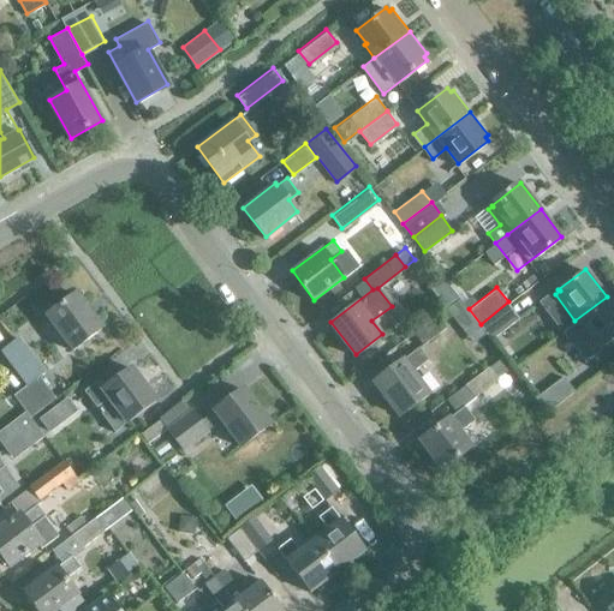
[(76,291),(46,313),(72,348),(102,327),(76,291)]
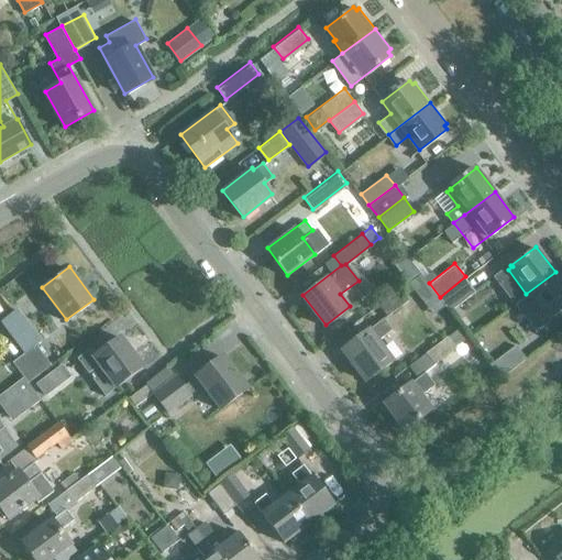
[(548,318),(561,308),(561,280),(555,272),(526,294),(514,303),(536,331),(550,320),(548,318)]
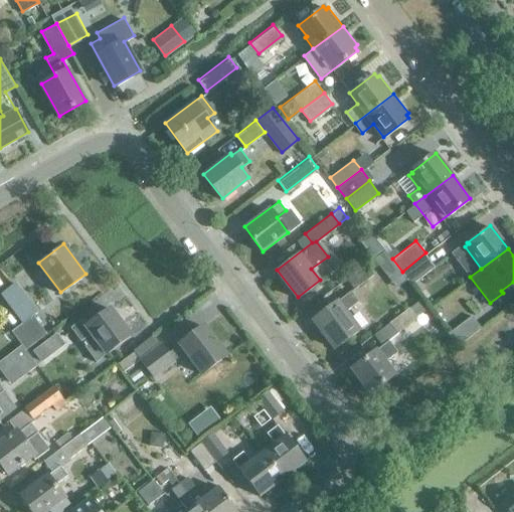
[(425,252),(402,272),(411,284),(436,266),(425,252)]
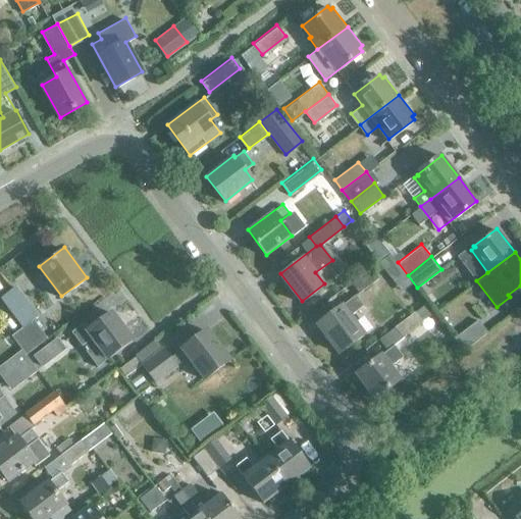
[(376,276),(369,267),(350,282),(357,292),(376,276)]
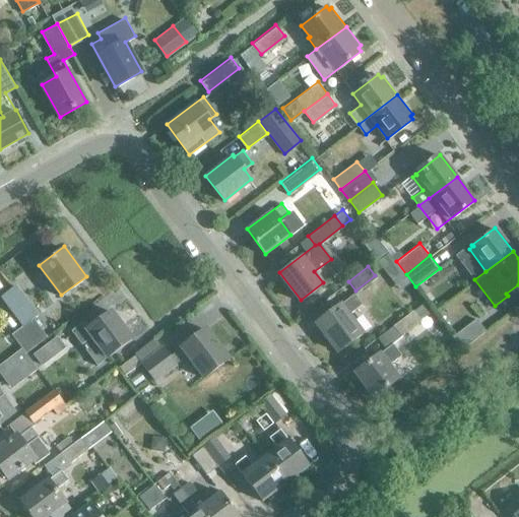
[(16,283),(0,295),(0,296),(12,313),(28,300),(16,283)]
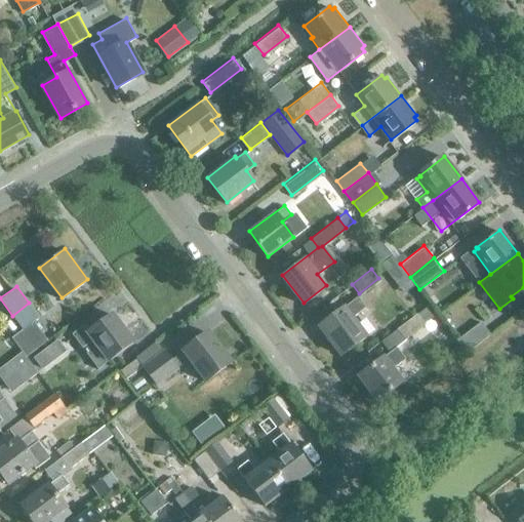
[(320,324),(341,354),(365,336),(351,317),(364,306),(357,295),(320,324)]
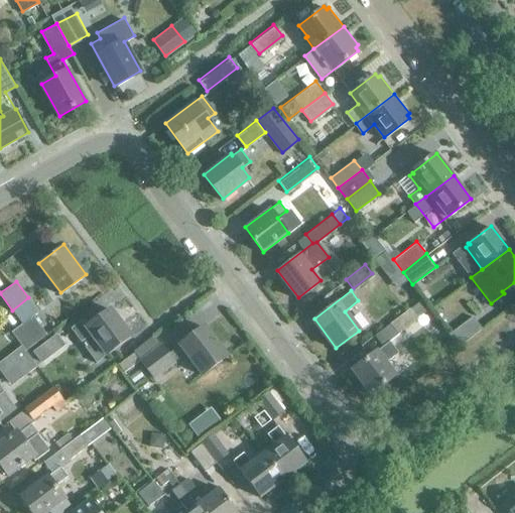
[(409,306),(390,322),(397,332),(417,316),(410,305),(409,306)]
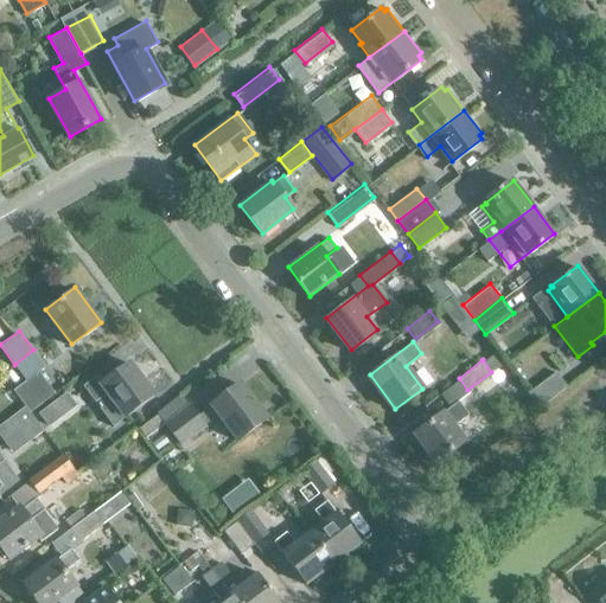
[(97,373),(83,384),(95,401),(113,424),(125,416),(154,393),(129,360),(103,380),(97,373)]
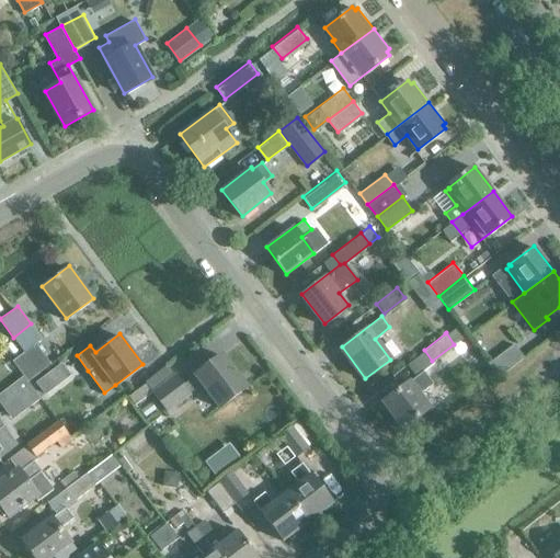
[(23,350),(38,369),(48,362),(34,342),(23,350)]
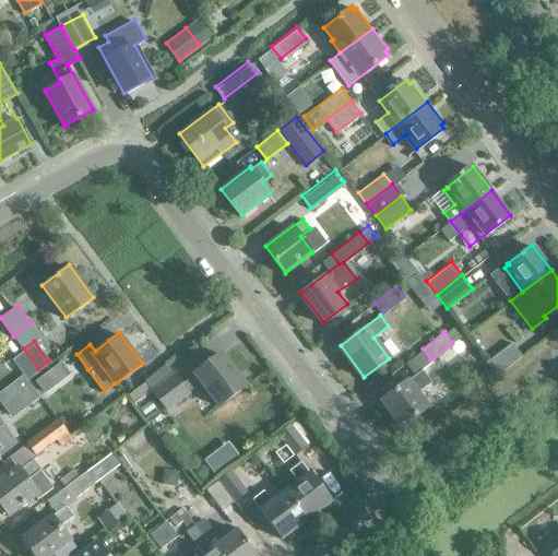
[(521,354),(511,341),(486,361),(497,374),(521,354)]
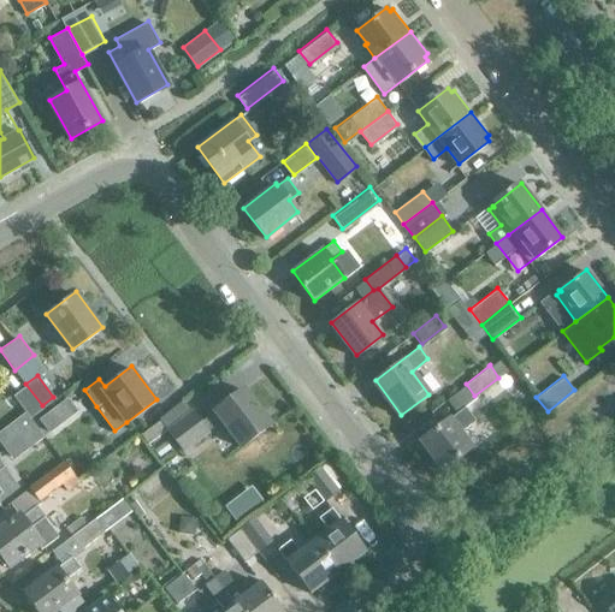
[(25,384),(12,394),(24,411),(28,416),(30,415),(42,405),(25,384)]
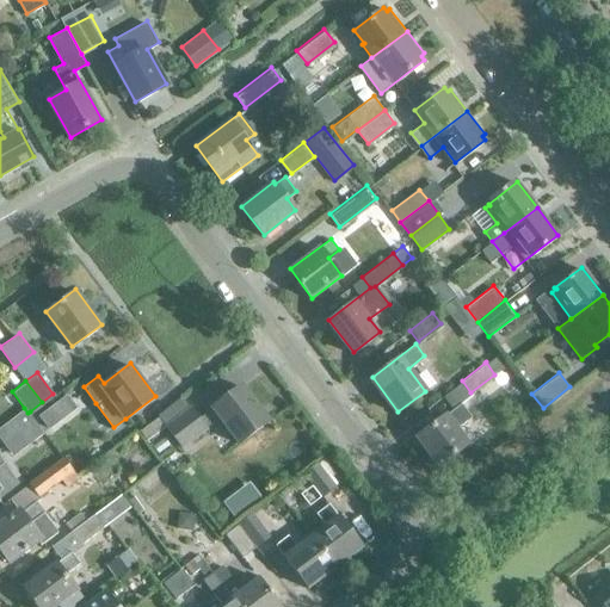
[(184,397),(141,429),(148,440),(168,426),(184,445),(208,427),(207,426),(220,415),(240,441),(269,419),(242,384),(199,416),(192,407),(191,408),(184,397)]
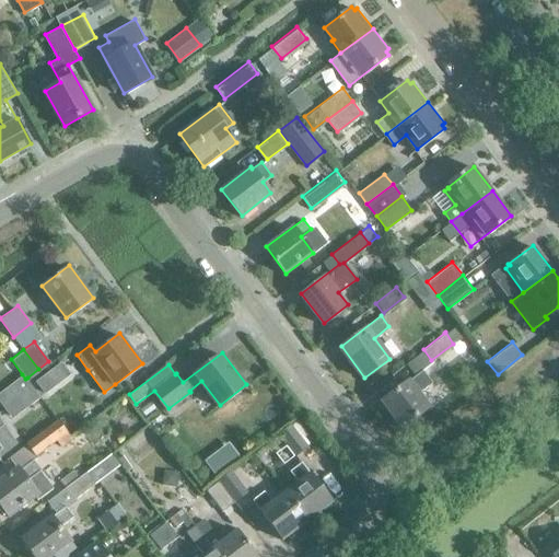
[(422,370),(382,399),(403,427),(428,407),(417,393),(431,383),(422,370)]
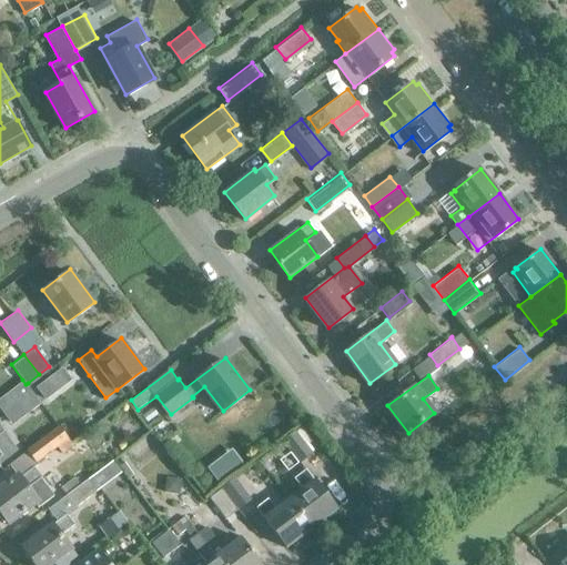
[(49,377),(38,386),(47,399),(59,390),(49,377)]
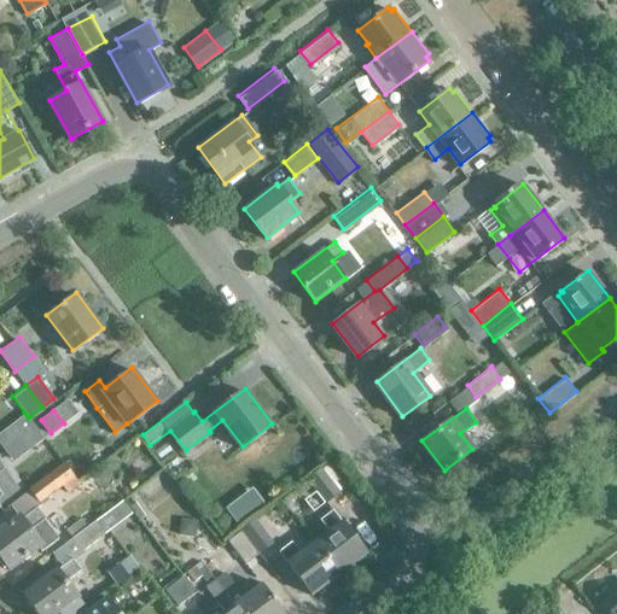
[(24,413),(0,431),(0,445),(3,449),(25,432),(33,442),(44,433),(40,430),(30,416),(28,417),(24,413)]
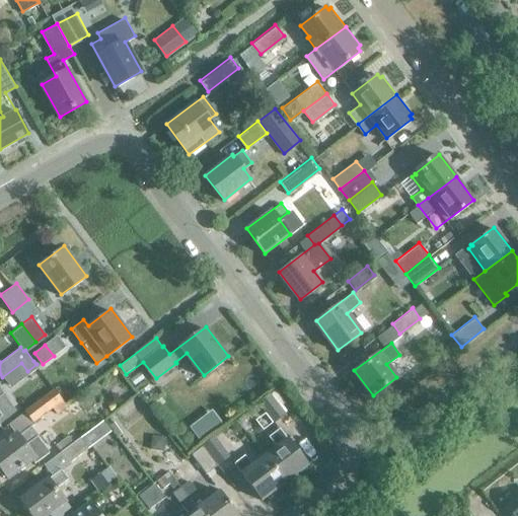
[(25,410),(33,420),(54,406),(59,413),(67,406),(54,388),(25,410)]
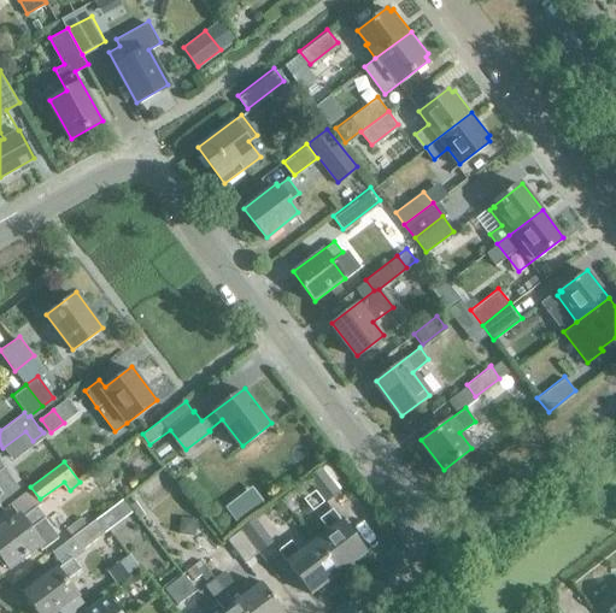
[(322,466),(309,477),(326,499),(339,488),(322,466)]
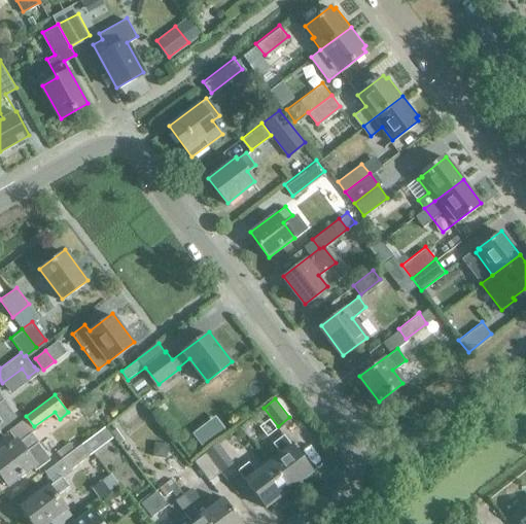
[(48,485),(21,505),(34,523),(44,523),(50,520),(54,523),(61,523),(72,516),(58,496),(71,486),(64,478),(73,470),(72,469),(92,454),(91,453),(114,435),(106,424),(45,470),(54,482),(48,485)]
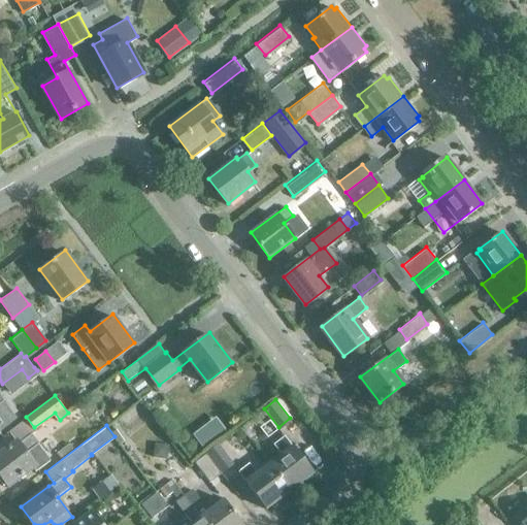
[(205,425),(194,434),(203,447),(215,438),(205,425)]
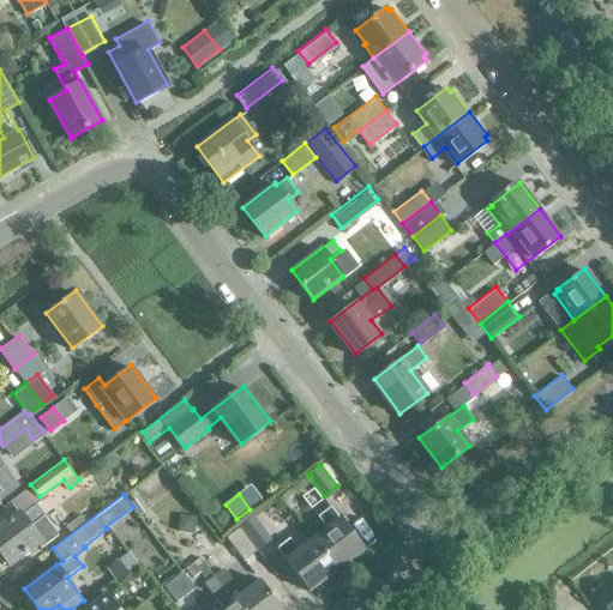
[(19,511),(0,525),(0,557),(4,562),(6,560),(10,563),(38,541),(41,545),(58,532),(43,514),(46,513),(36,501),(20,513),(19,511)]
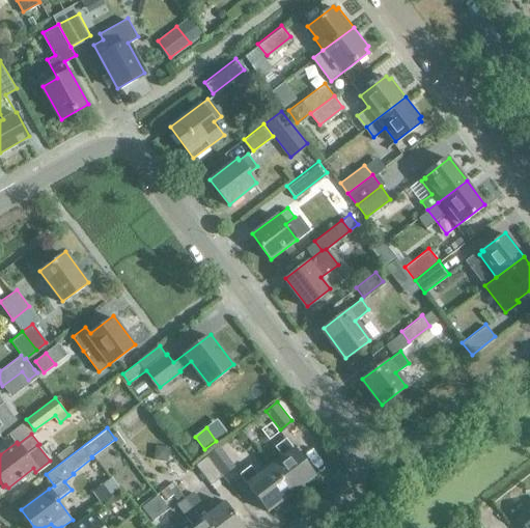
[(271,465),(291,492),(314,474),(286,437),(275,445),(283,455),(271,465)]
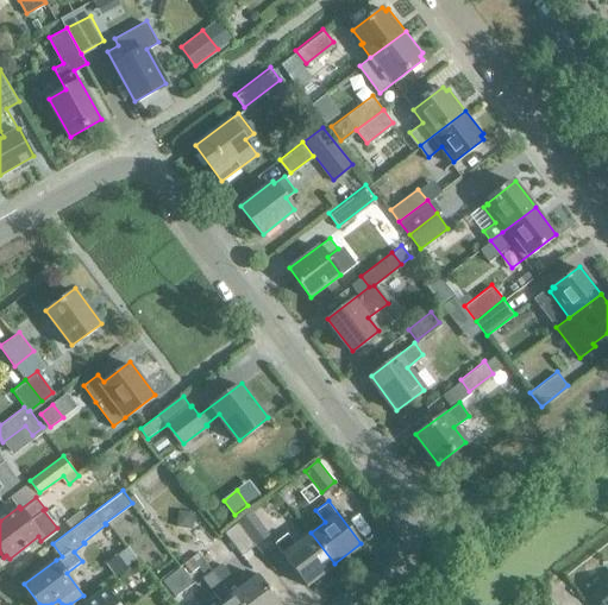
[(180,510),(179,525),(187,527),(194,521),(194,511),(180,510)]
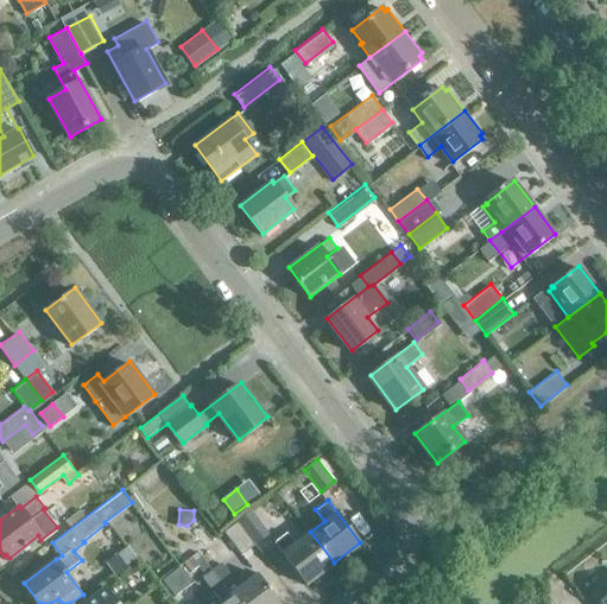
[(238,519),(254,541),(267,532),(250,509),(238,519)]
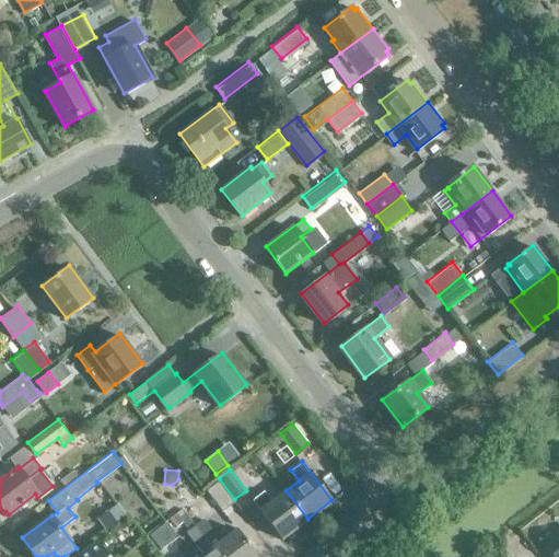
[(219,478),(205,488),(221,509),(234,499),(219,478)]
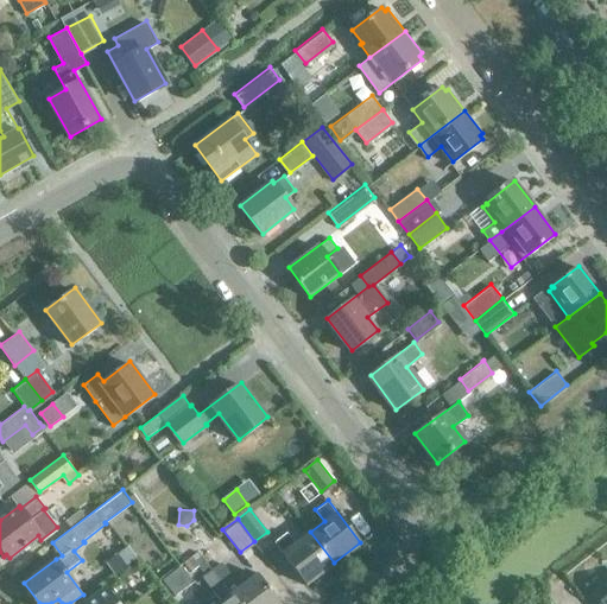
[(285,532),(274,540),(307,583),(334,563),(310,532),(295,544),(285,532)]
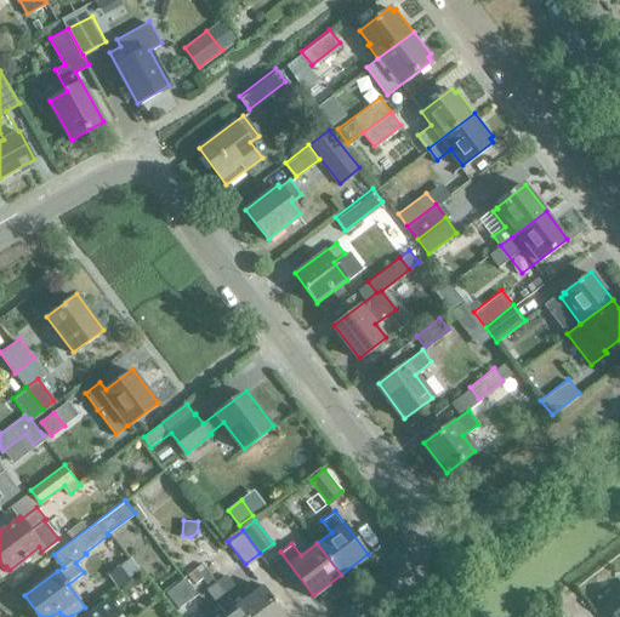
[(131,556),(120,565),(129,577),(141,570),(131,556)]
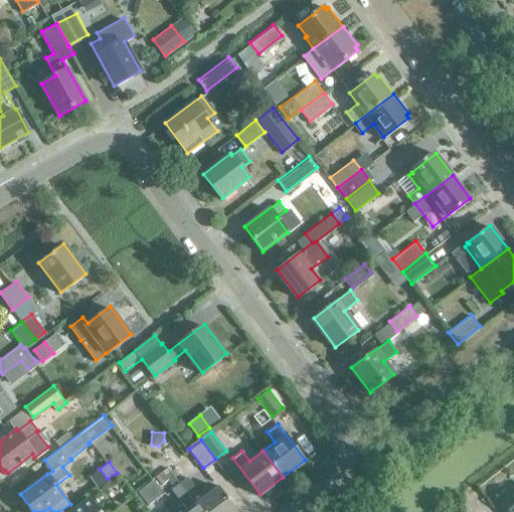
[(180,482),(202,511),(236,511),(237,511),(218,486),(204,496),(188,475),(180,482)]
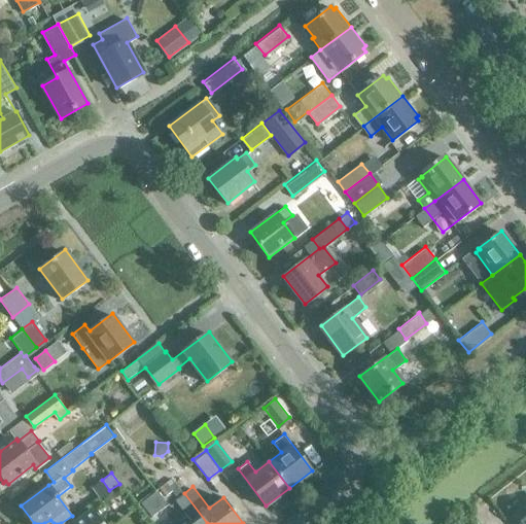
[(193,520),(187,523),(207,523),(184,493),(176,499),(193,520)]
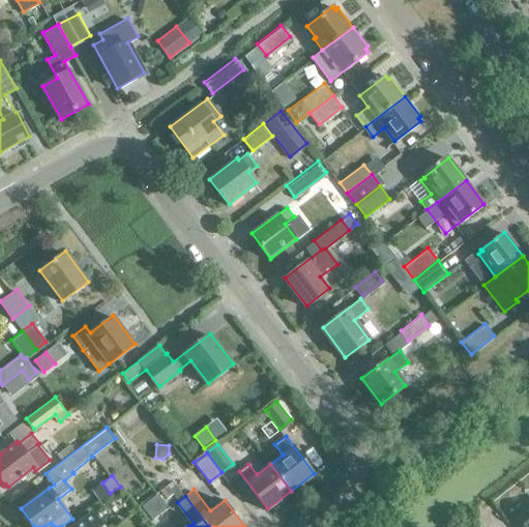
[(74,526),(101,526),(96,520),(95,518),(90,513),(74,526)]
